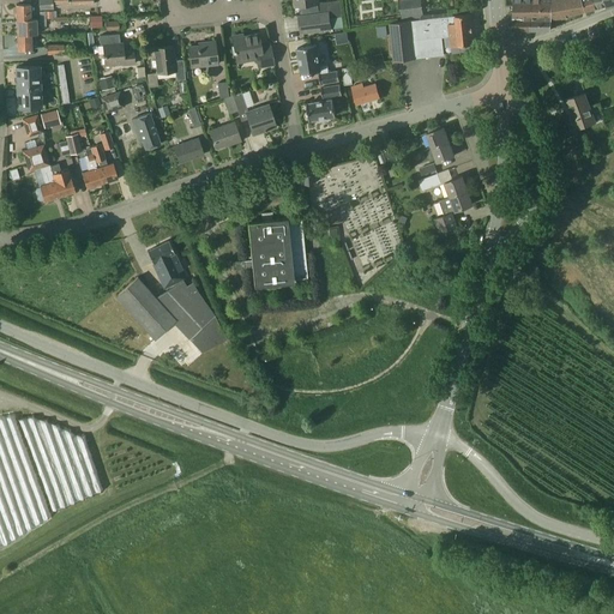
[(38,0),(40,10),(53,10),(52,0),(38,0)]
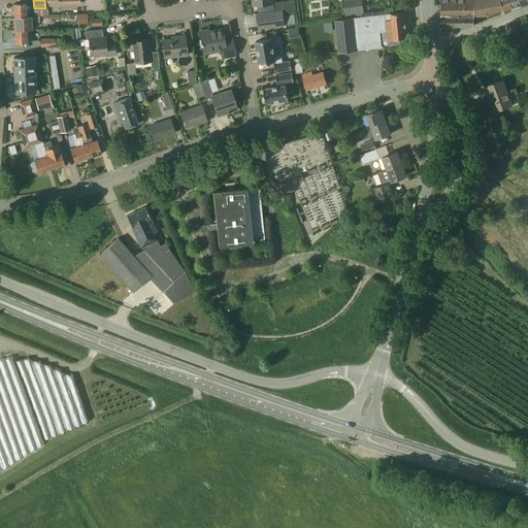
[(253,0),(255,5),(259,5),(260,13),(257,13),(259,28),(285,25),(295,24),(292,0),(290,0),(274,2),(273,0),(253,0)]
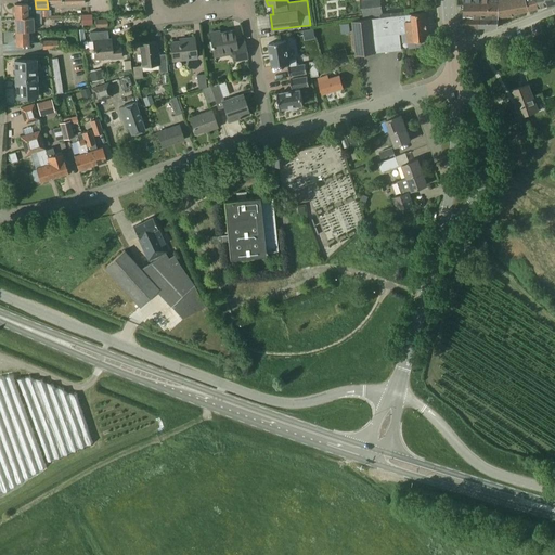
[(381,0),(363,0),(361,0),(363,18),(384,16),(381,0)]
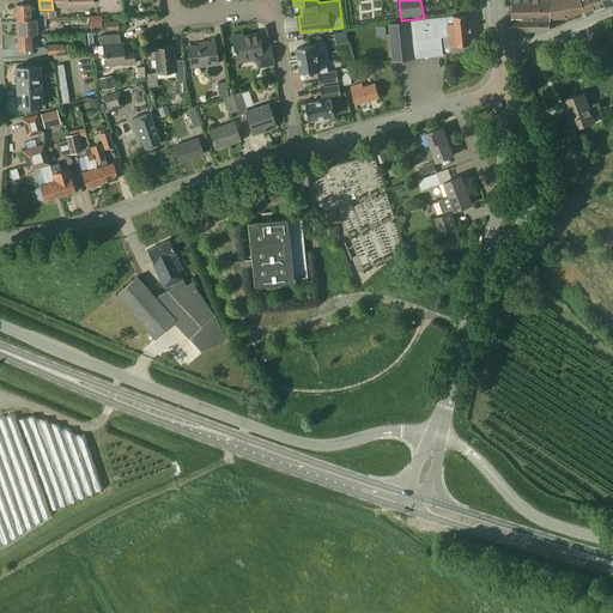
[(528,30),(529,0),(513,0),(513,17),(511,30),(528,30)]
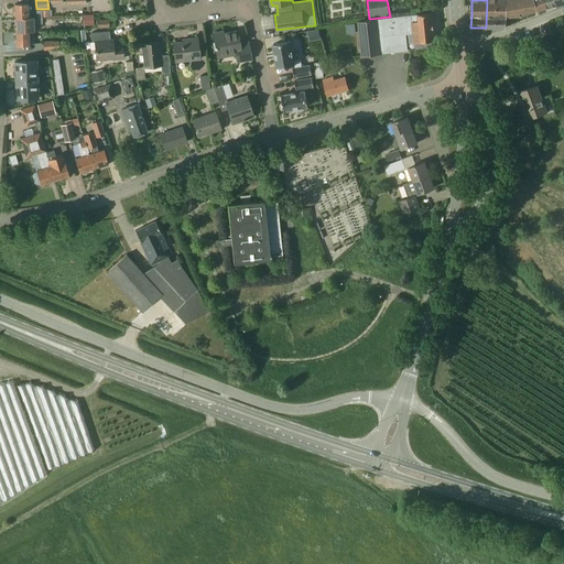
[(506,28),(507,18),(518,15),(537,10),(533,0),(487,0),(486,28),(506,28)]
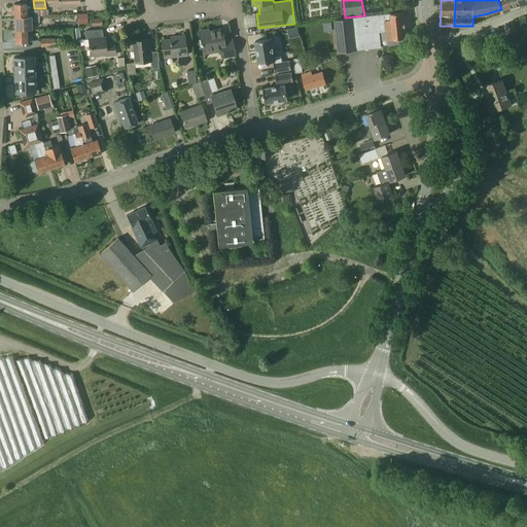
[(508,0),(498,0),(501,9),(512,7),(508,0)]
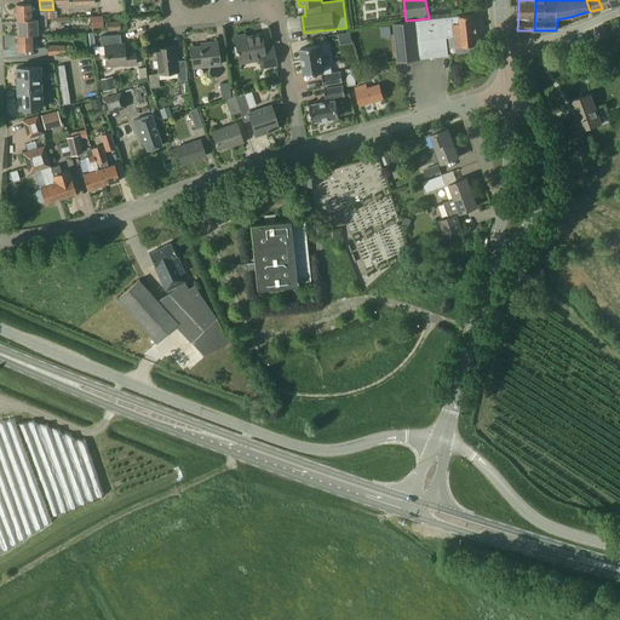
[(30,19),(30,4),(17,5),(17,19),(30,19)]
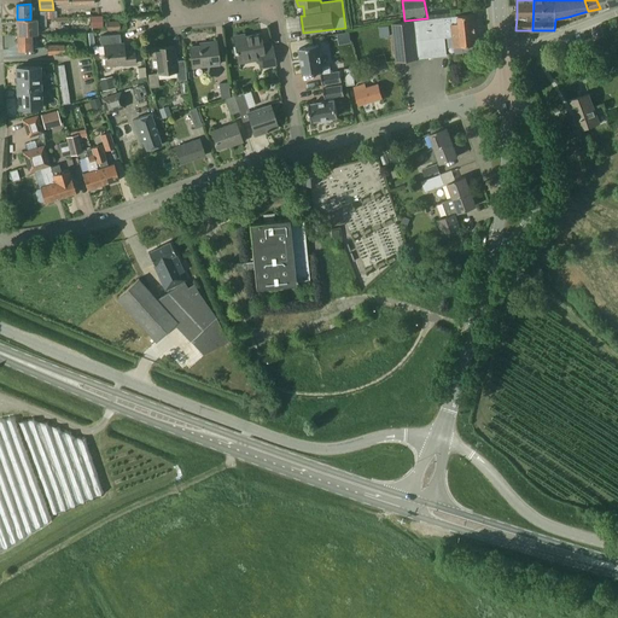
[(447,53),(445,38),(453,38),(454,47),(477,45),(473,15),(458,16),(444,18),(415,21),(391,24),(383,27),(384,31),(392,29),(396,63),(418,59),(418,57),(447,53)]
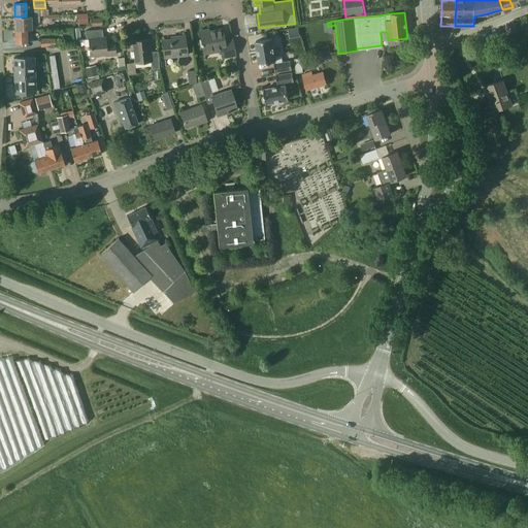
[(78,24),(88,23),(87,14),(78,14),(78,24)]
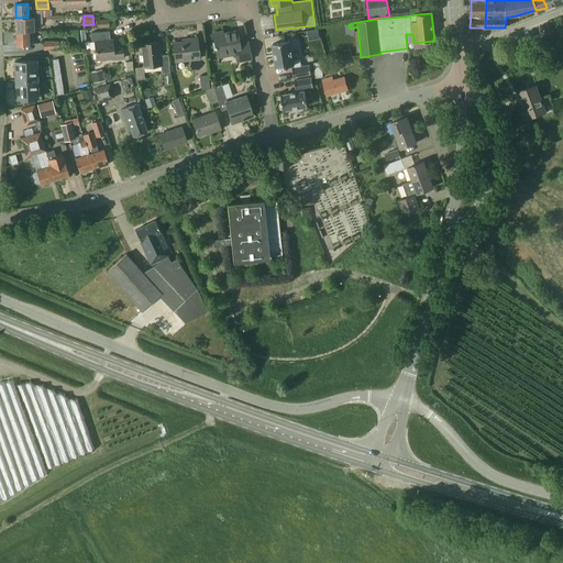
[(17,32),(29,31),(34,31),(34,24),(43,24),(42,17),(36,18),(28,18),(15,18),(17,32)]
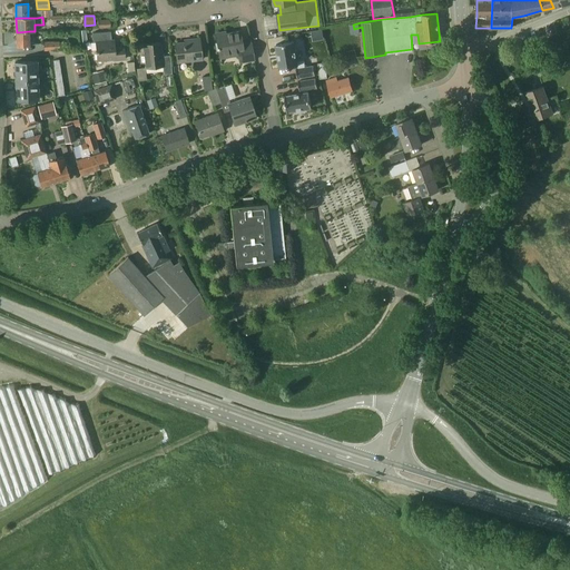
[(29,31),(17,32),(17,47),(29,46),(29,45),(36,45),(35,32),(35,31),(29,31)]
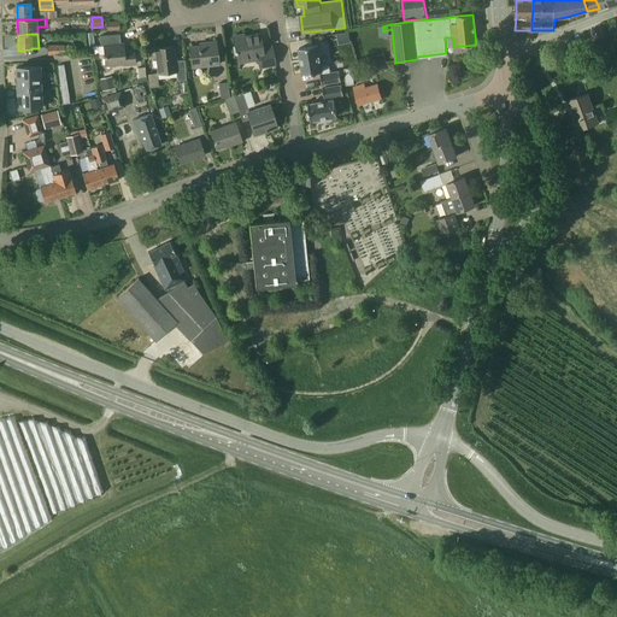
[(101,46),(105,46),(106,66),(124,64),(124,65),(135,64),(134,51),(124,52),(123,43),(121,43),(119,34),(100,36),(101,46)]
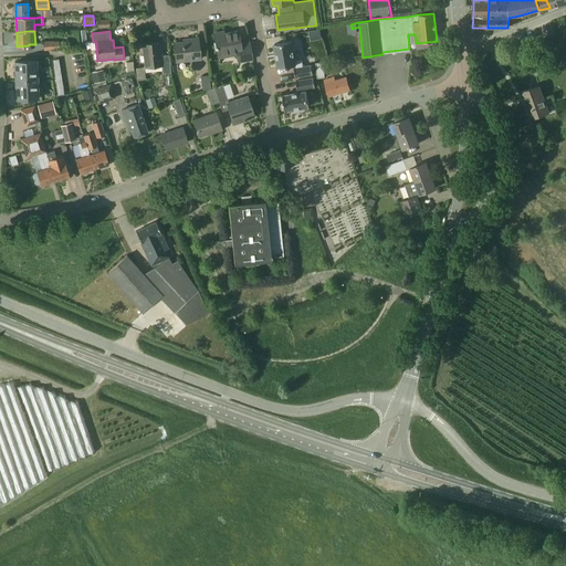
[(219,58),(237,54),(238,62),(252,60),(250,42),(241,43),(239,32),(224,34),(224,32),(215,34),(219,58)]
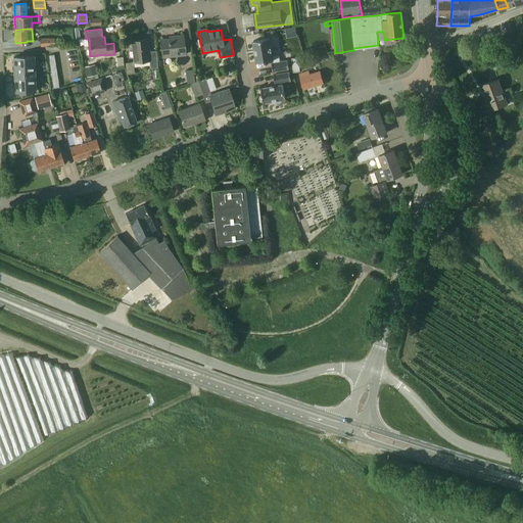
[(170,39),(161,40),(163,57),(185,55),(183,36),(170,37),(170,39)]
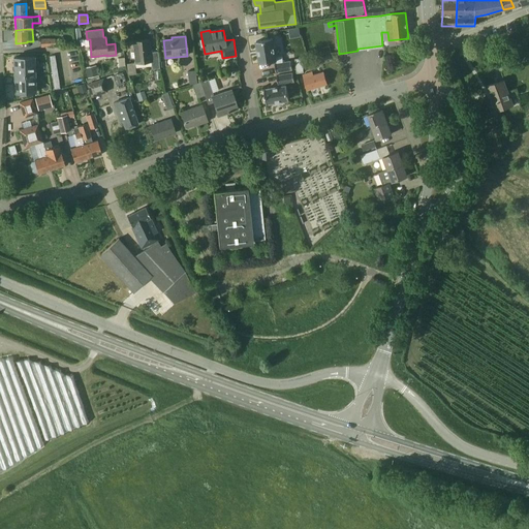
[(40,48),(55,47),(55,38),(40,39),(40,48)]
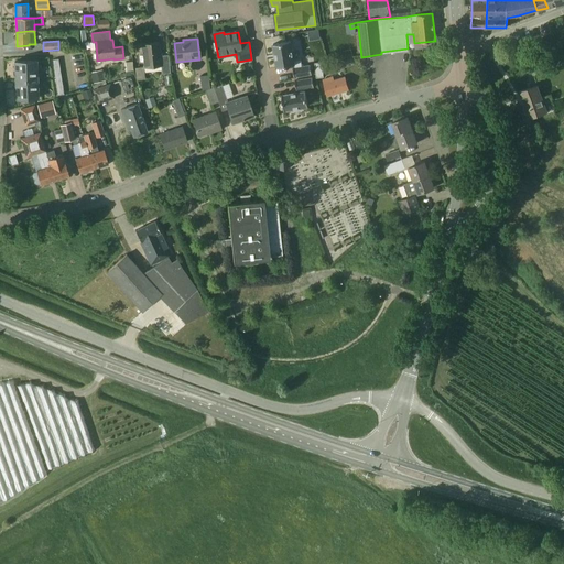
[(291,41),(273,44),(278,67),(294,65),(294,67),(293,67),(294,77),(312,74),(311,65),(302,66),(301,60),(294,61),(291,41)]
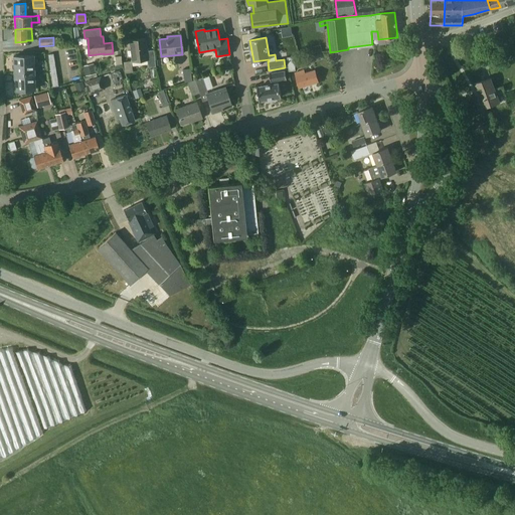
[(153,50),(147,51),(145,39),(130,41),(132,61),(147,60),(148,67),(155,66),(153,50)]
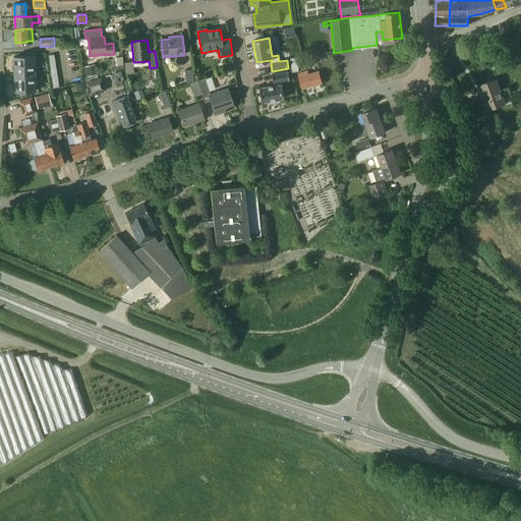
[(16,65),(35,65),(34,56),(14,57),(14,65),(16,65)]
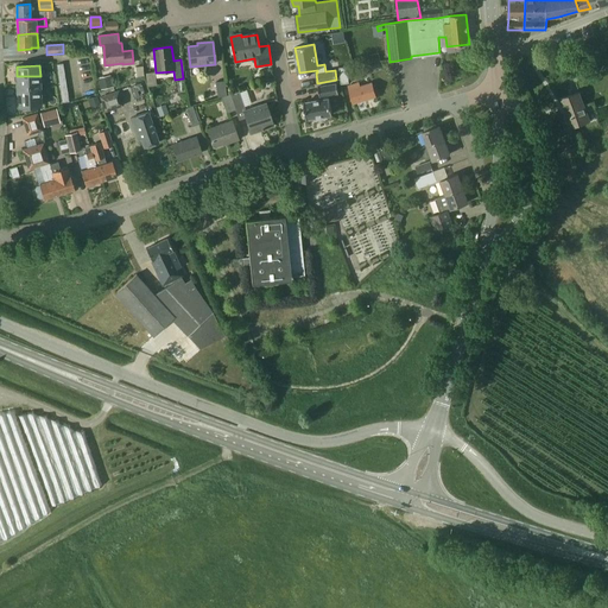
[(339,68),(341,84),(349,83),(347,67),(339,68)]
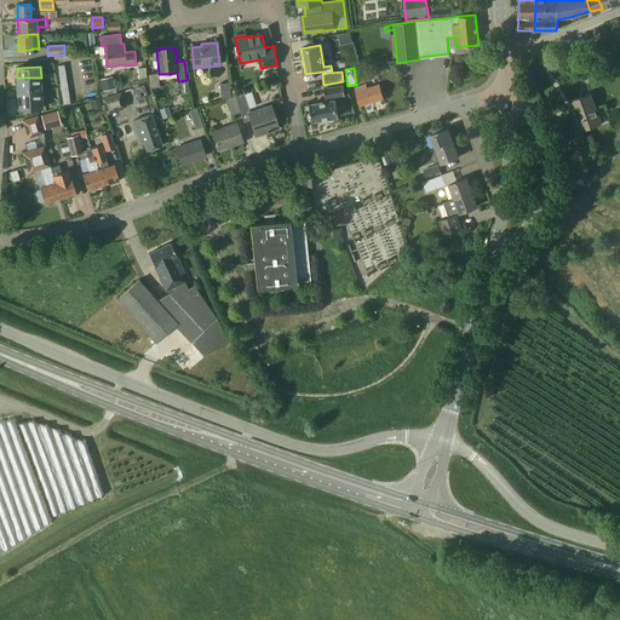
[(17,89),(41,87),(41,78),(19,78),(21,82),(17,82),(17,89)]
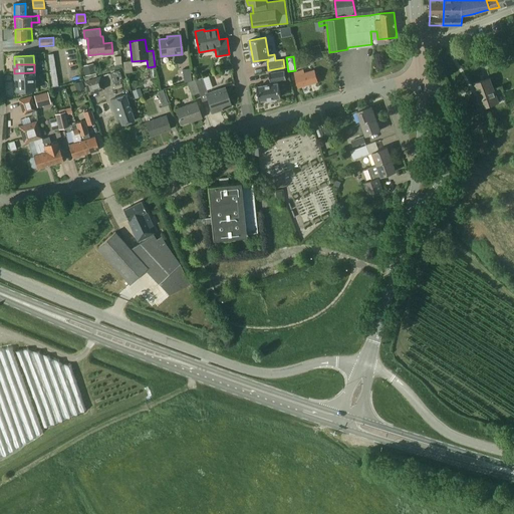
[(85,75),(95,73),(93,66),(84,68),(85,75)]
